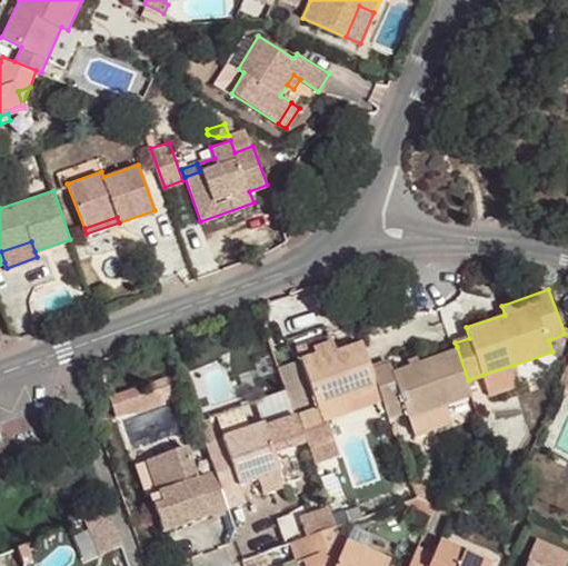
[(300,358),(319,409),(351,398),(380,388),(372,368),(362,340),(337,350),(326,320),(306,328),(315,353),(300,358)]
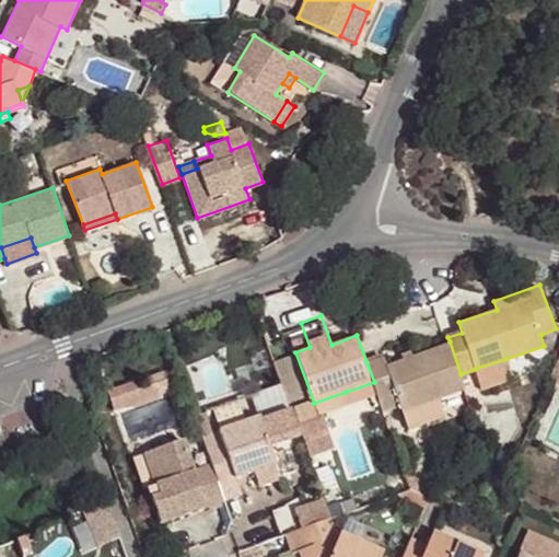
[(461,374),(450,341),(387,363),(384,356),(367,362),(374,382),(384,410),(400,404),(403,410),(431,401),(466,389),(461,374)]
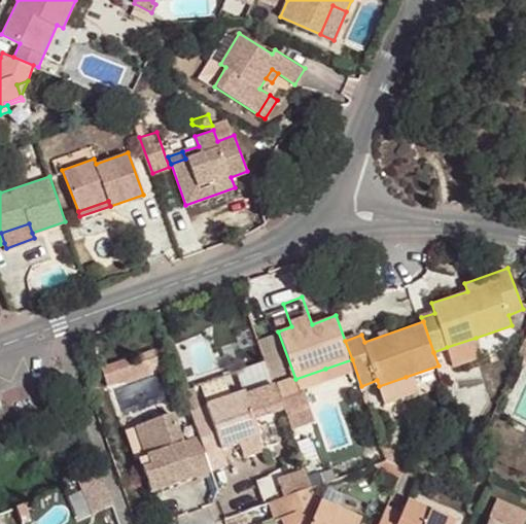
[(276,385),(295,379),(278,332),(259,338),(276,385)]
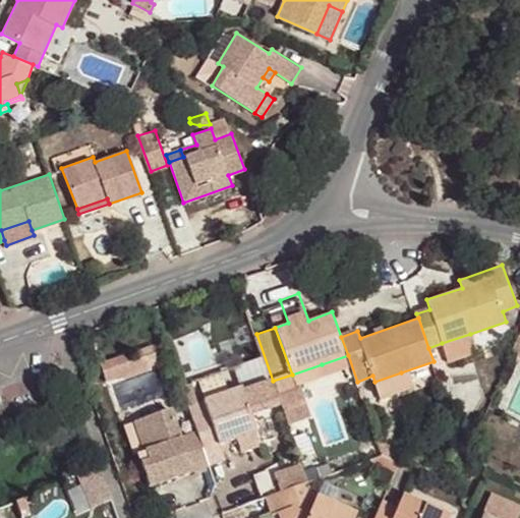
[(475,348),(470,334),(442,343),(448,358),(475,348)]
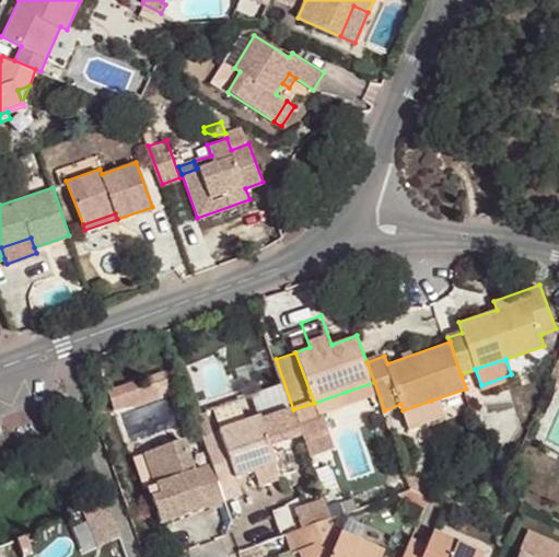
[(113,409),(173,395),(166,369),(106,384),(113,409)]
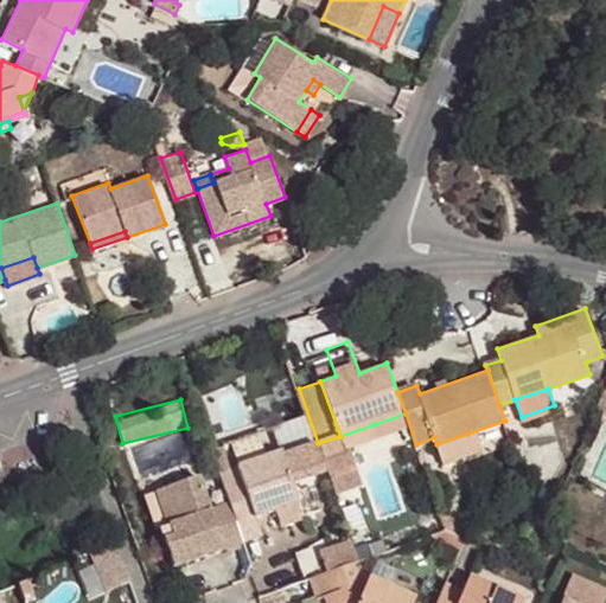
[(375,424),(340,436),(344,447),(378,436),(375,424)]
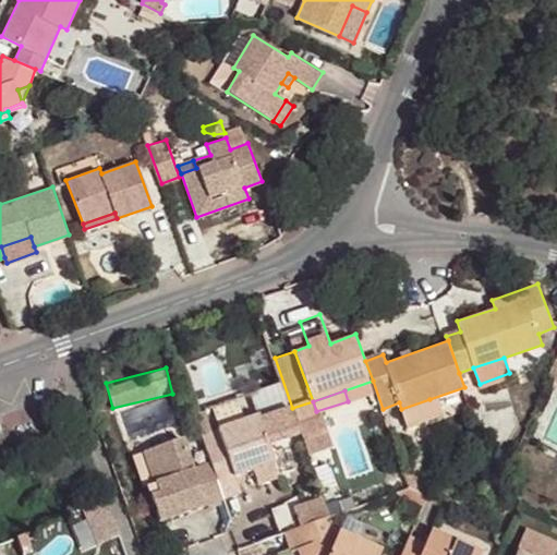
[(430,399),(401,409),(403,418),(433,407),(430,399)]
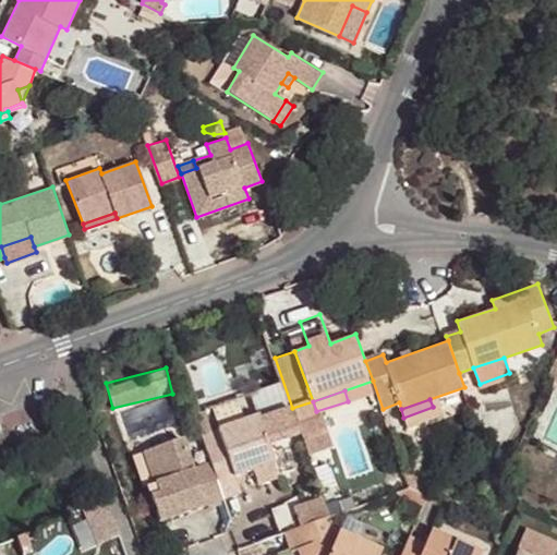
[(206,405),(193,408),(212,460),(225,497),(241,492),(235,474),(254,467),(259,481),(280,474),(269,444),(283,439),(276,418),(262,423),(258,413),(215,429),(206,405)]
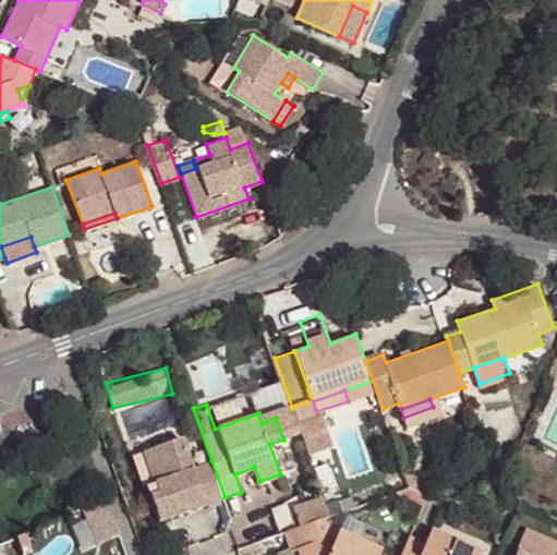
[(225,497),(212,460),(193,466),(183,436),(143,450),(154,481),(158,492),(150,494),(159,521),(225,497)]
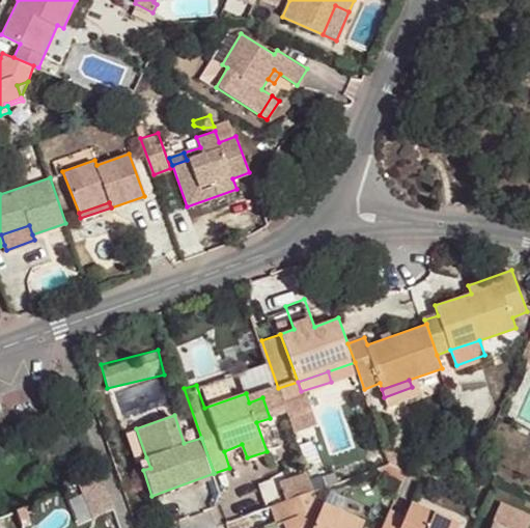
[(146,457),(136,428),(128,432),(138,461),(139,460),(146,457)]
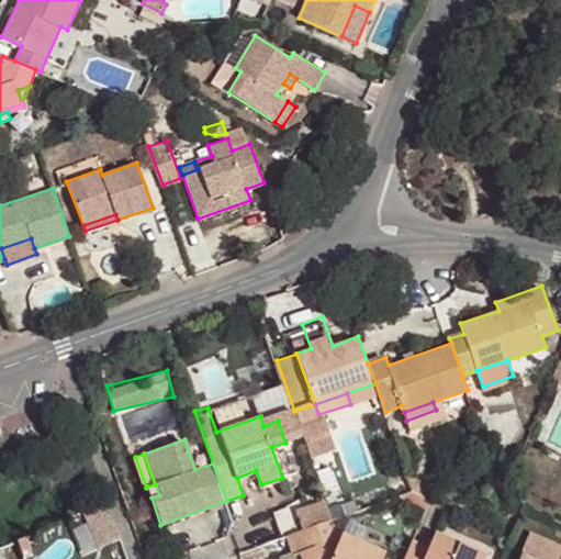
[(437,485),(410,473),(408,477),(413,490),(432,498),(437,485)]
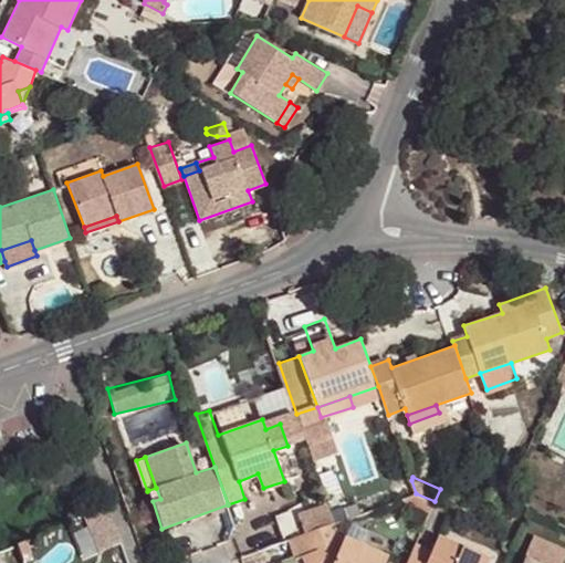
[(160,499),(156,488),(148,490),(153,501),(160,499)]
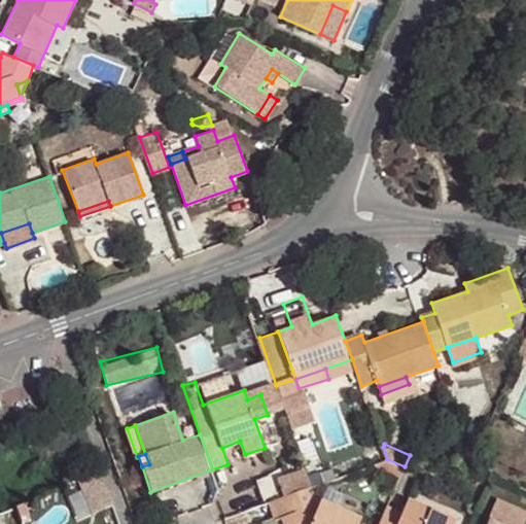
[(405,466),(387,459),(374,463),(374,466),(399,477),(405,466)]
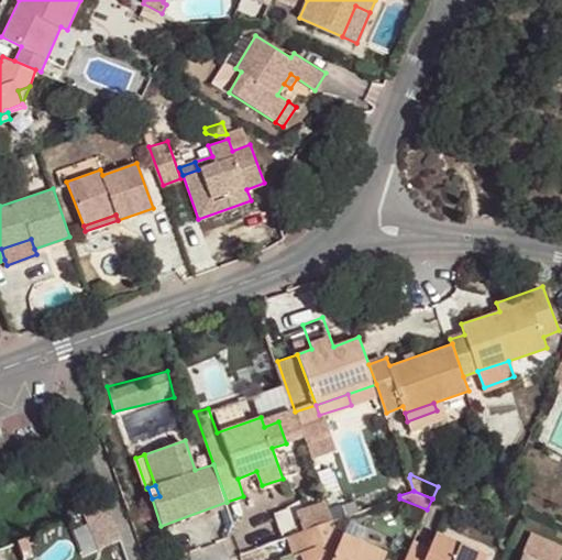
[(333,519),(326,500),(296,511),(304,530),(331,520),(333,519)]
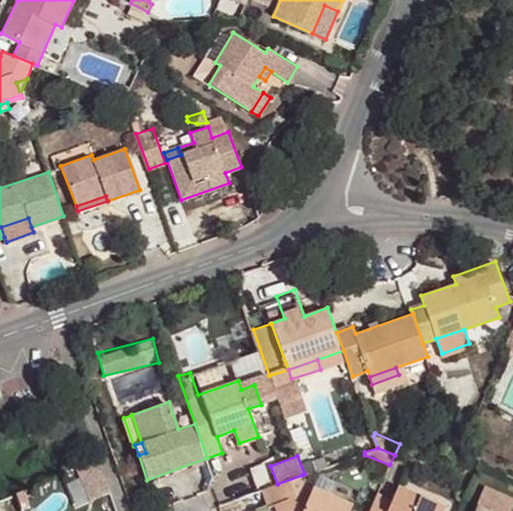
[(90,506),(113,498),(101,463),(78,471),(90,506)]
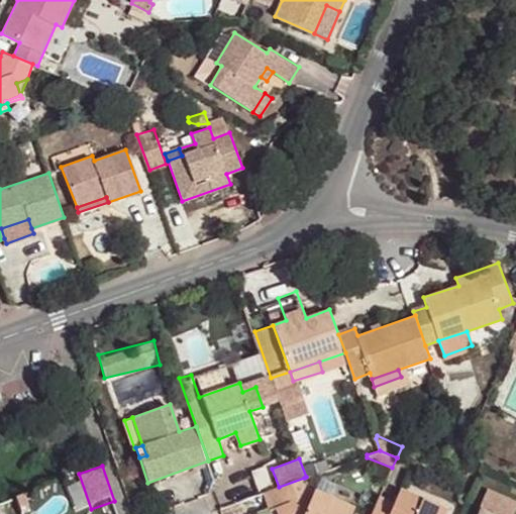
[(351,513),(354,508),(308,487),(304,478),(279,487),(265,492),(270,508),(290,501),(306,509),(303,513),(351,513)]
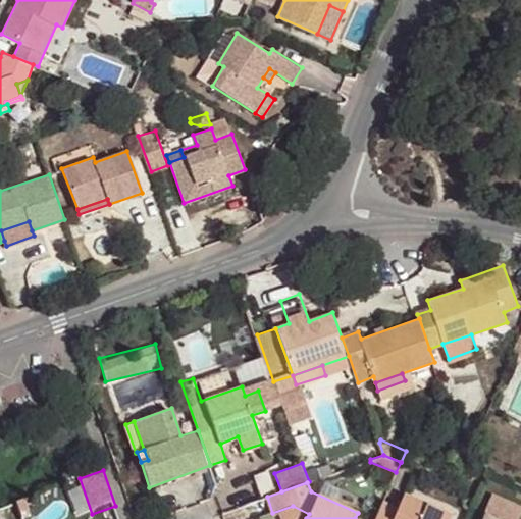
[(518,518),(520,513),(520,507),(491,494),(482,515),(485,516),(492,518),(518,518)]
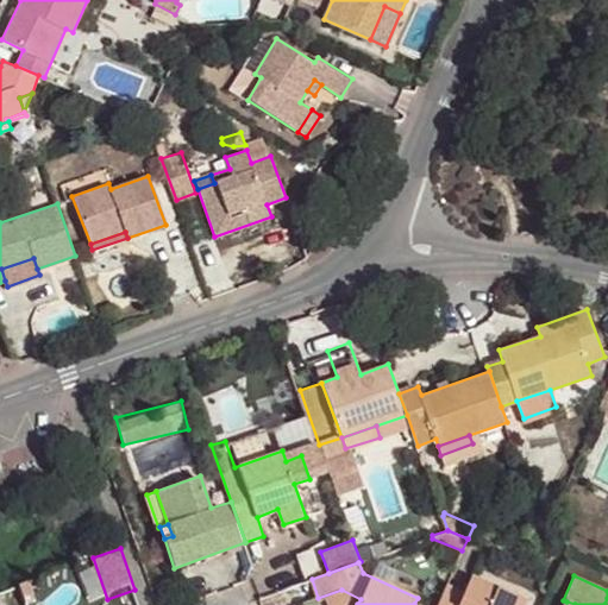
[(524,604),(526,600),(471,577),(465,590),(449,584),(438,604),(524,604)]
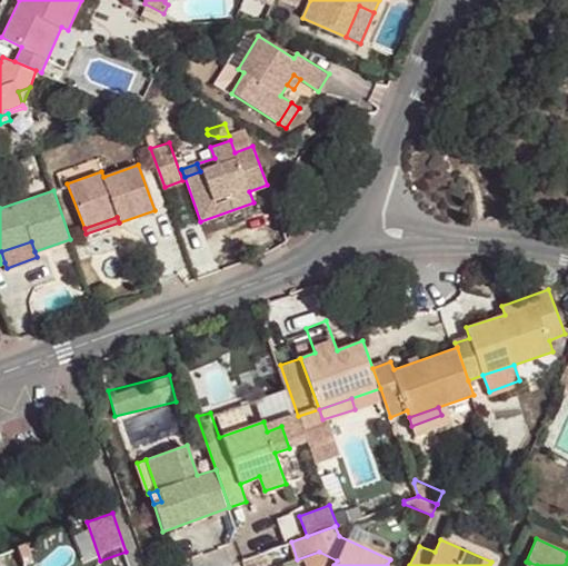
[(32,549),(29,543),(19,546),(22,554),(32,549)]
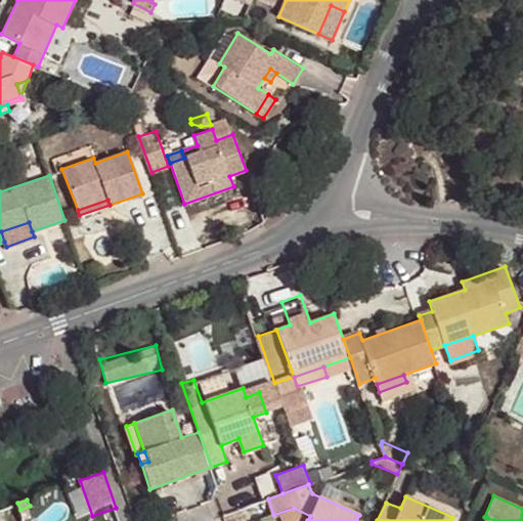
[(307,520),(310,516),(294,508),(278,514),(281,520),(307,520)]
